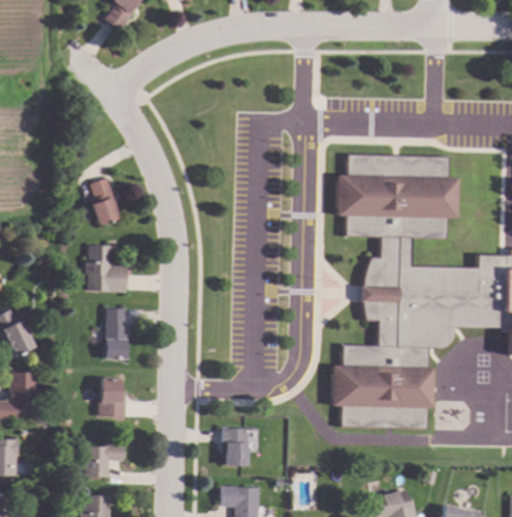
[(141,0),(119,30),(104,19),(113,7),(109,3),(111,0),(141,0)]
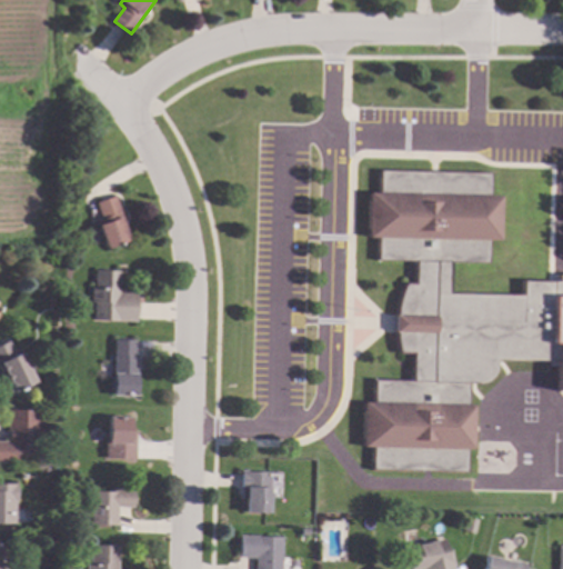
[(492,173),(492,195),(503,195),(502,241),(491,240),(490,262),(451,261),(450,292),(525,295),(525,280),(562,281),(562,273),(562,391),(561,391),(561,373),(562,360),(499,359),(498,368),(496,372),(492,379),(483,382),(471,383),(470,402),(475,403),(474,449),(469,449),(469,471),(375,469),(376,447),(365,446),(367,401),(378,401),(379,380),(416,381),(416,351),(403,351),(400,331),(396,331),(398,315),(400,315),(402,301),(405,290),(409,283),(419,285),(419,261),(381,260),(381,237),(370,236),(371,192),(382,193),(383,170),(492,173)]
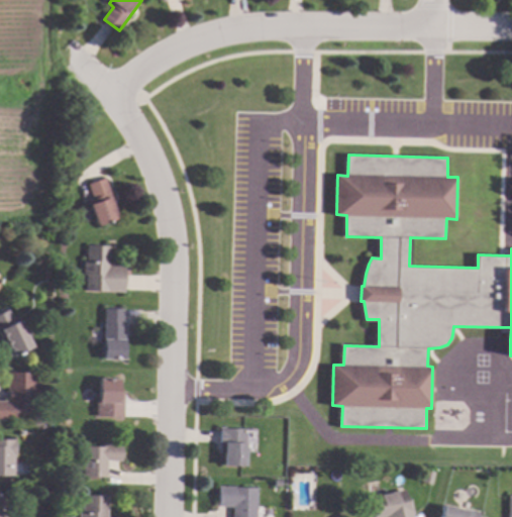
[(121,217),(99,226),(90,204),(95,203),(88,185),(106,178),(121,217)]
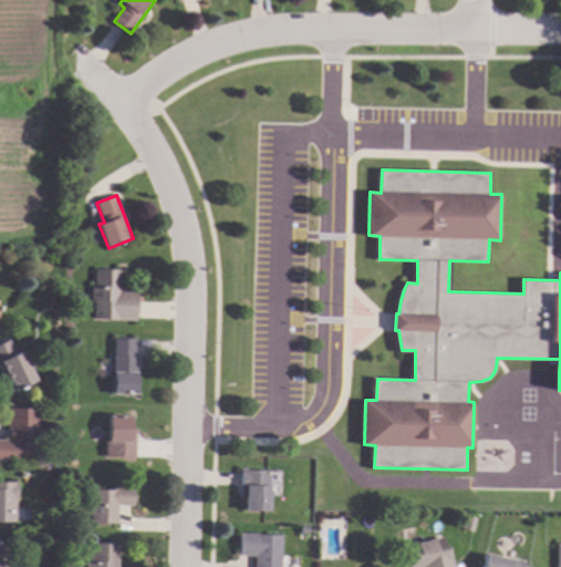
[(122,270),(122,291),(139,291),(138,320),(96,319),(97,301),(94,301),(94,286),(97,286),(99,269),(122,270)]
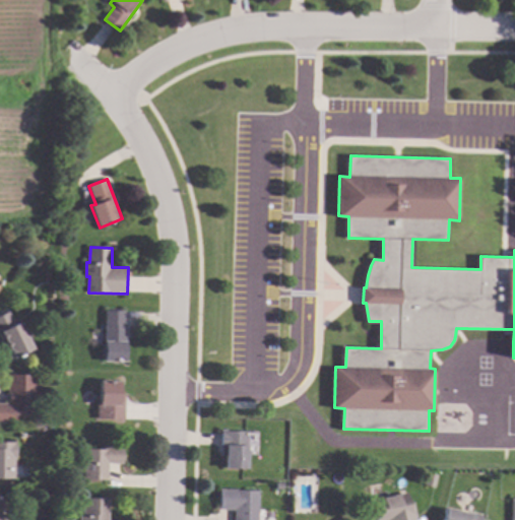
[(17,325),(21,323),(34,348),(13,359),(0,333),(0,316),(10,311),(17,325)]
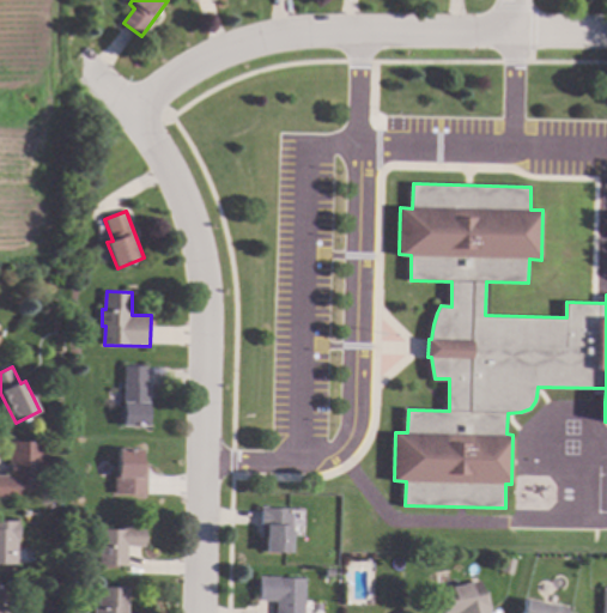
[(150,384),(151,384),(151,426),(125,426),(126,366),(150,366),(150,384)]
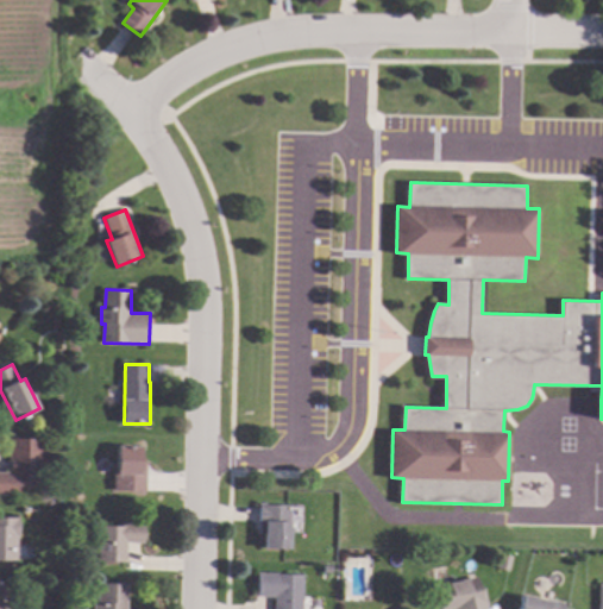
[(43,488),(22,488),(22,495),(0,494),(0,472),(11,472),(11,439),(43,439),(43,488)]
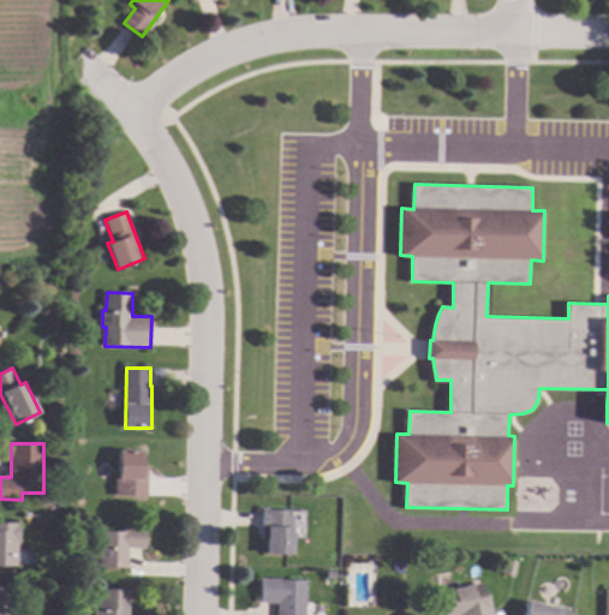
[(143,467),(150,467),(150,496),(119,495),(119,475),(121,475),(121,451),(143,451),(143,467)]
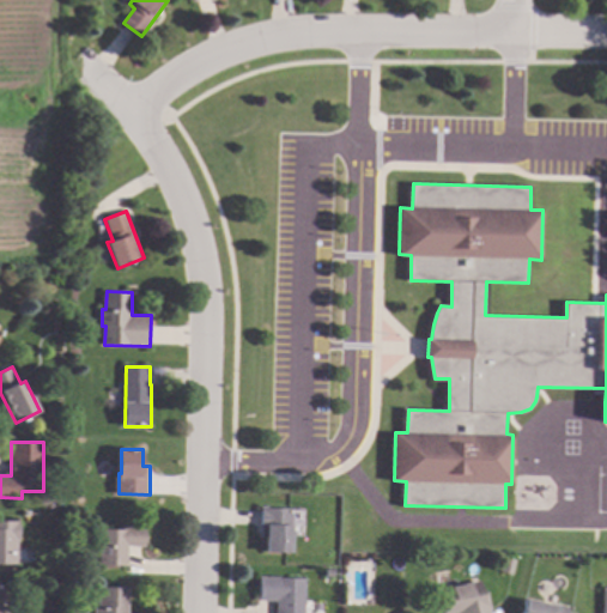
[(293,527),(292,552),(267,552),(267,539),(263,538),(263,508),(295,509),(293,527)]
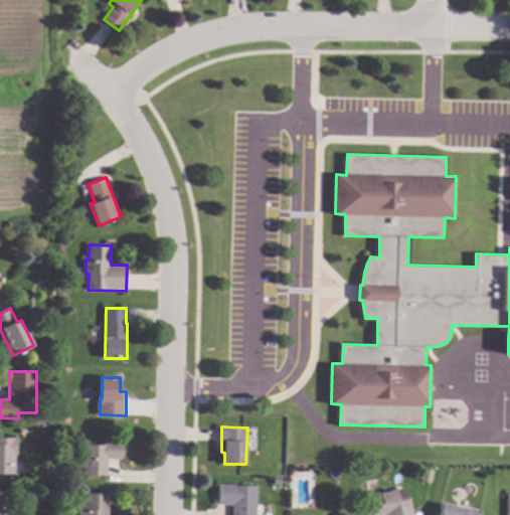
[(17,475),(0,474),(0,438),(18,438),(17,475)]
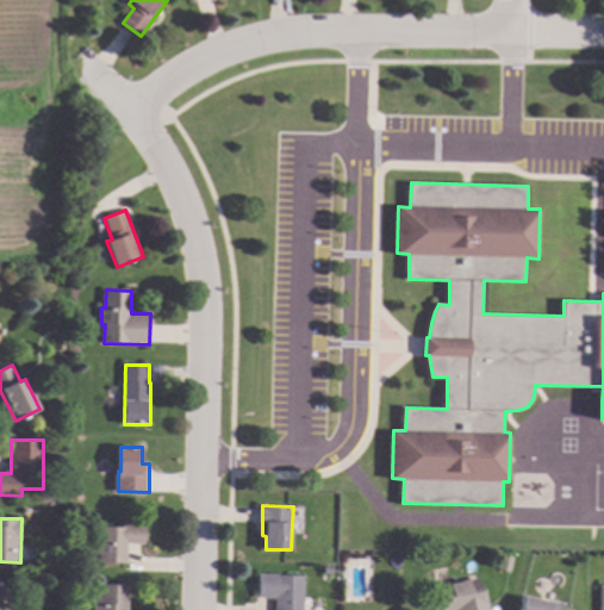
[(148,543),(130,543),(130,562),(101,562),(103,527),(125,527),(125,522),(148,522),(148,543)]
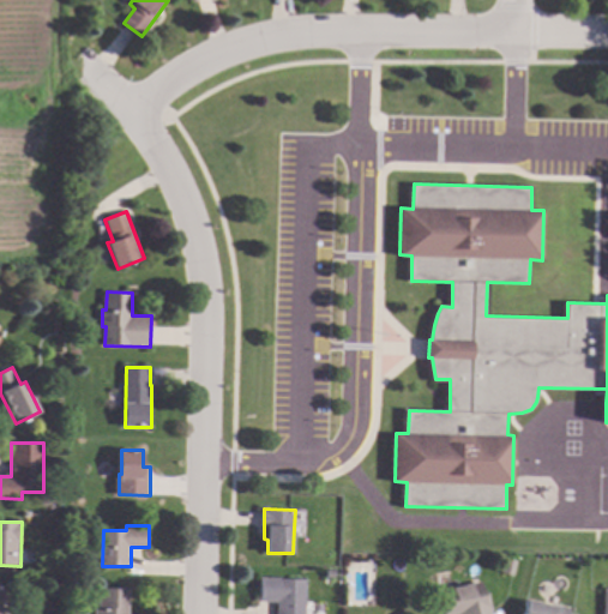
[(519,560),(516,576),(504,573),(507,558),(519,560)]
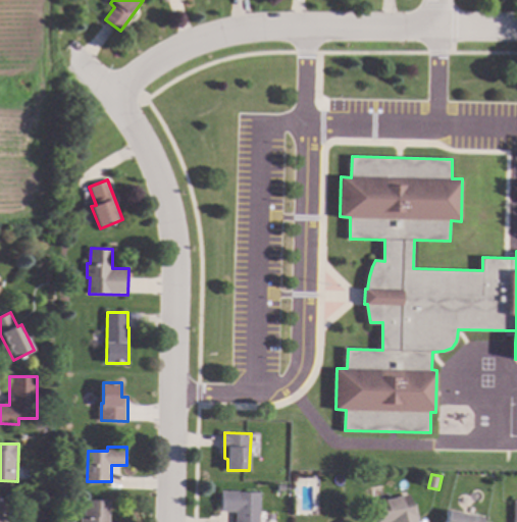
[(261,521),(237,521),(238,511),(222,511),(223,491),(262,492),(261,521)]
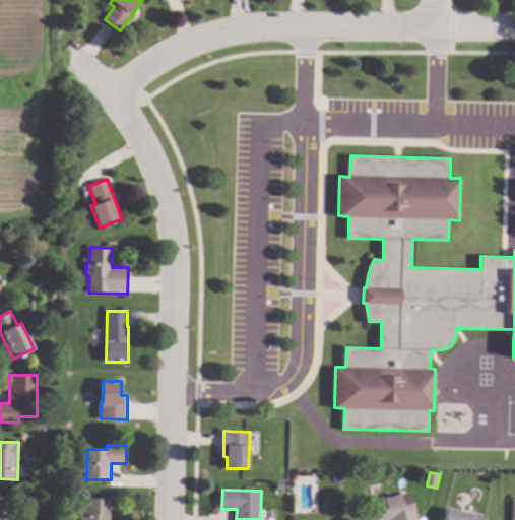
[(409,503),(414,502),(419,519),(377,519),(374,500),(407,493),(409,503)]
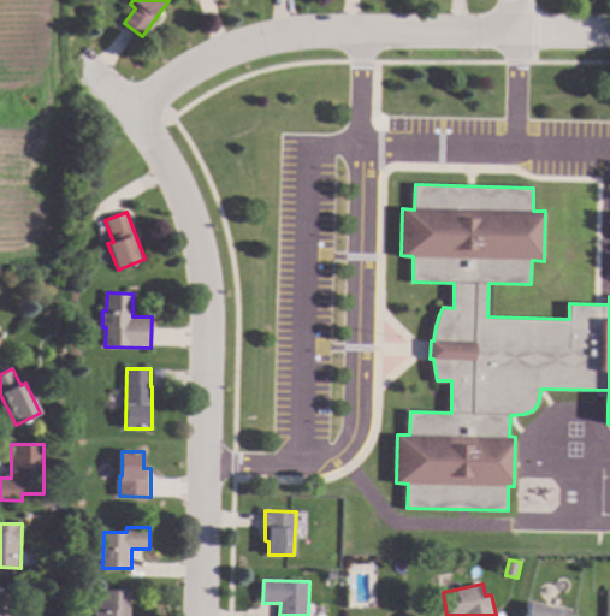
[(131,615),(98,615),(98,609),(102,609),(102,591),(131,591),(131,615)]
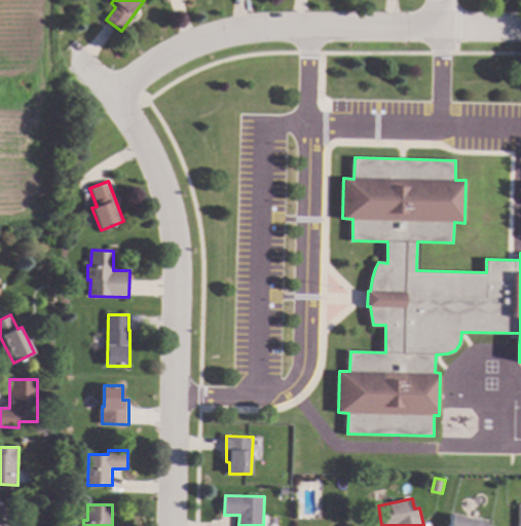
[(474,519),(474,517),(489,521),(487,525),(490,525),(449,525),(452,514),(474,519)]
